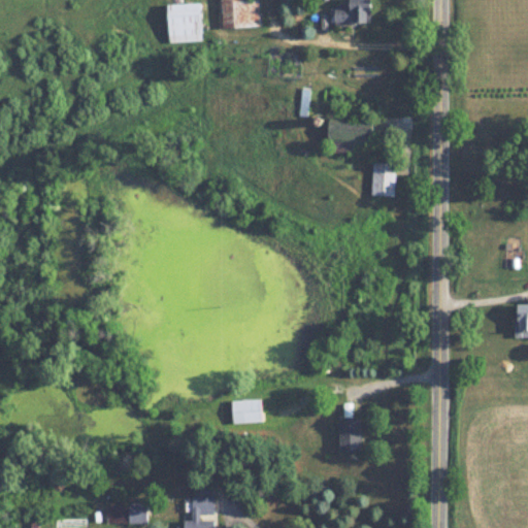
[(223,0),(224,28),(260,27),(260,0),(223,0)]
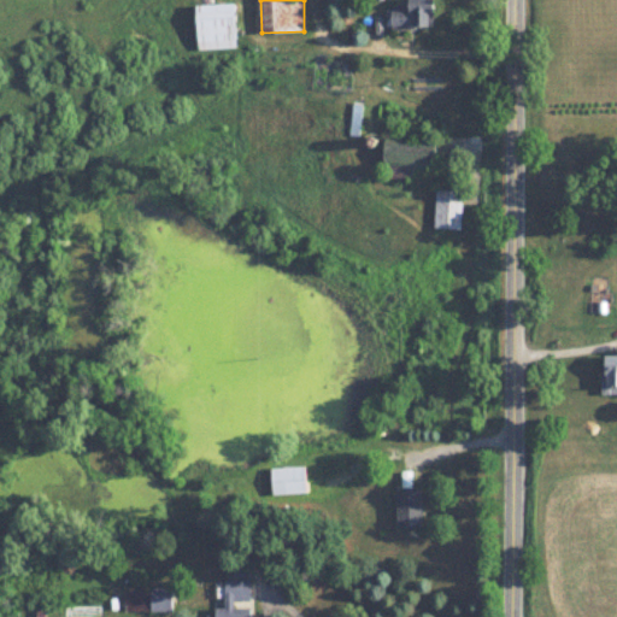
[(440,0),(416,0),(416,7),(391,7),(391,29),(440,29),(440,0)]
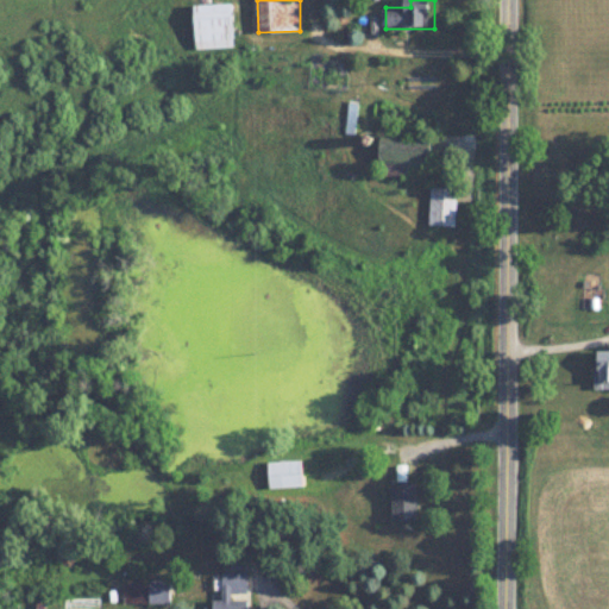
[(196,49),(234,49),(234,4),(196,4),(196,49)]
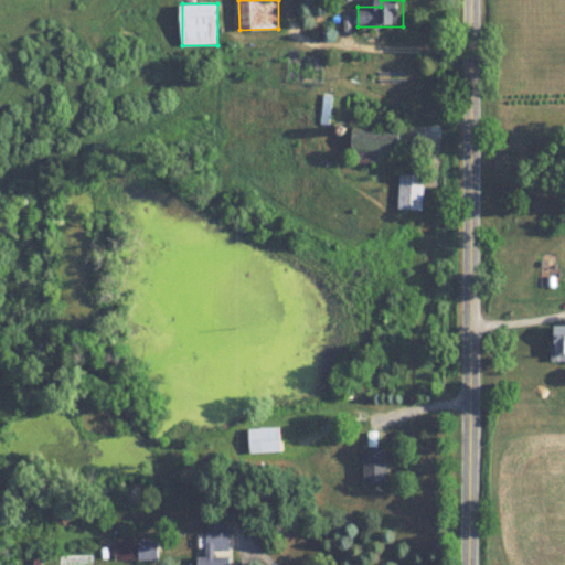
[(329,97),(320,98),(323,120),(333,119),(329,97)]
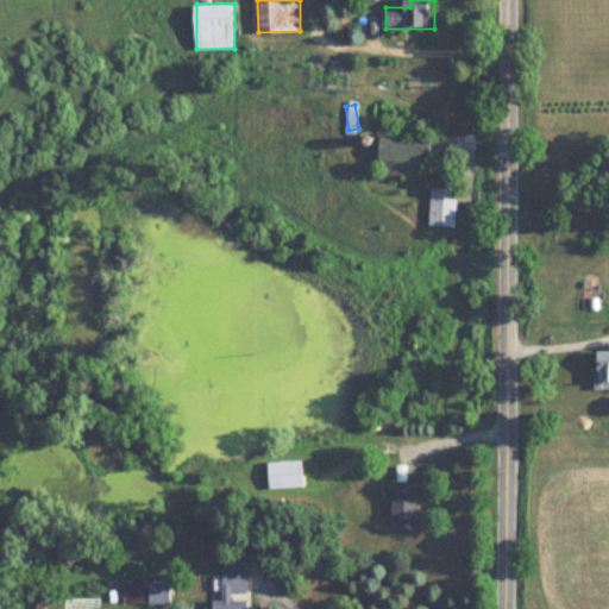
[(428,226),(454,226),(454,187),(428,187),(428,226)]
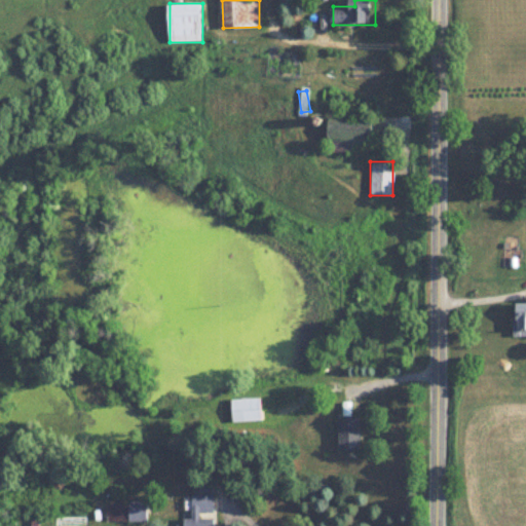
[(525,337),(525,304),(512,304),(512,337),(525,337)]
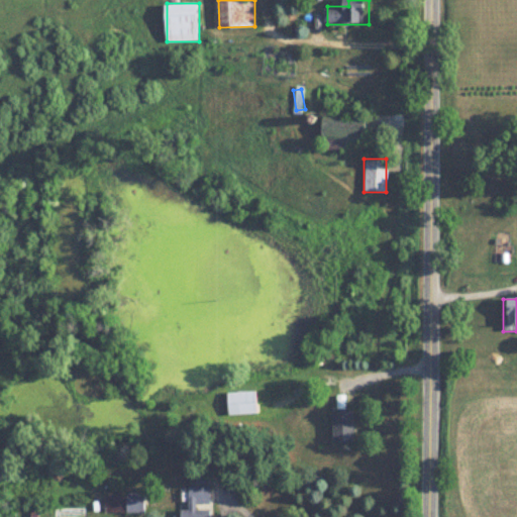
[(226,392),(226,415),(256,415),(256,392),(226,392)]
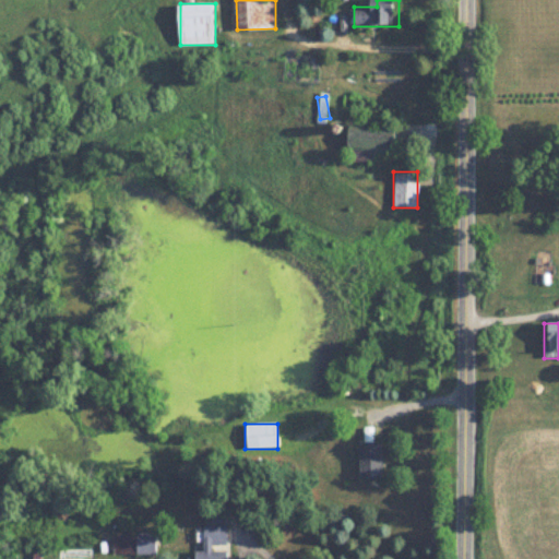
[(383,444),(360,444),(360,478),(383,478),(383,444)]
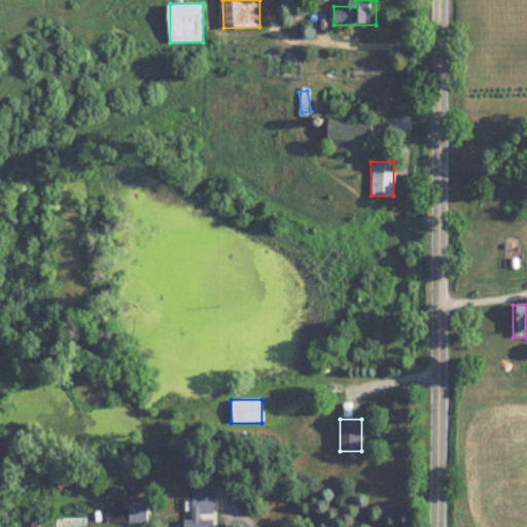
[(195,520),(184,520),(184,526),(217,526),(217,517),(216,517),(216,496),(194,496),(195,520)]
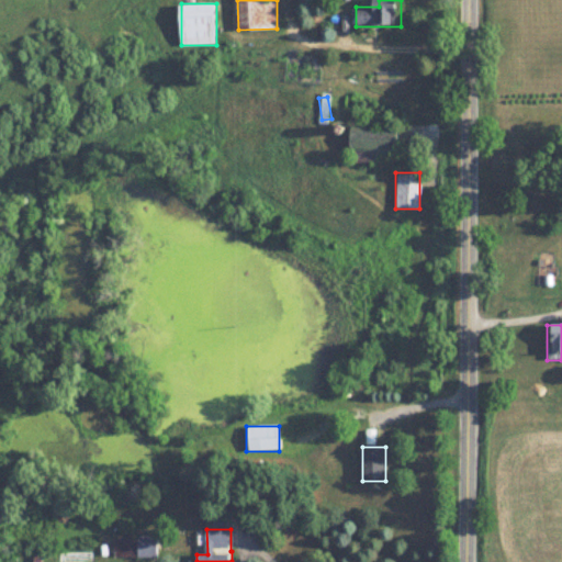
[(158,558),(158,539),(113,539),(113,558),(158,558)]
